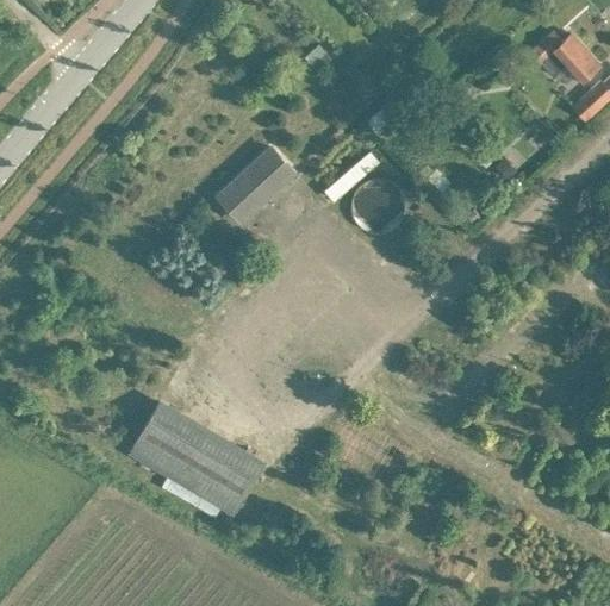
[(553,33),(523,61),(533,72),(541,63),(553,77),(566,66),(583,83),(599,67),(571,36),(562,43),(553,33)]
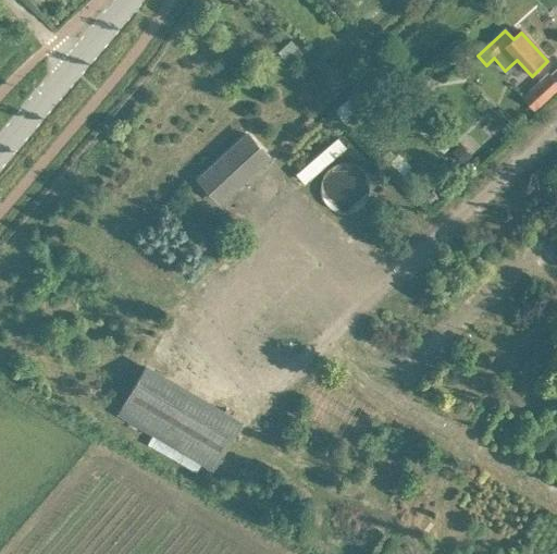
[(455,45),(442,57),(454,70),(467,58),(455,45)]
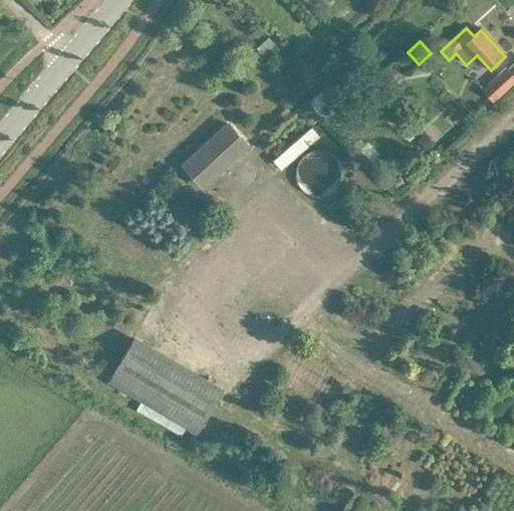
[(483,91),(494,103),(513,84),(513,78),(507,71),(506,69),(483,91)]
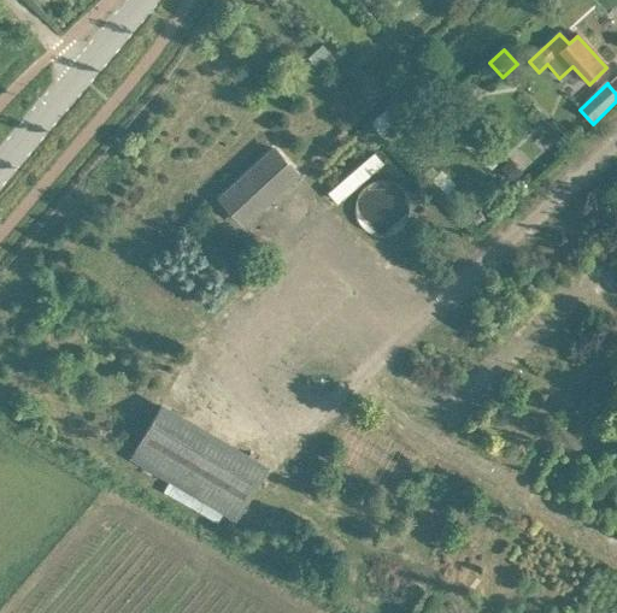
[(378,136),(403,113),(393,102),(369,125),(378,136)]
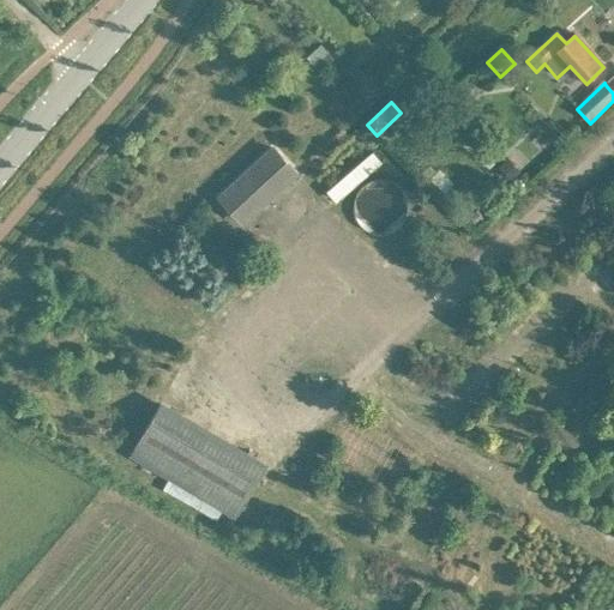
[(242,224),(296,175),(272,150),(220,199),(242,224)]
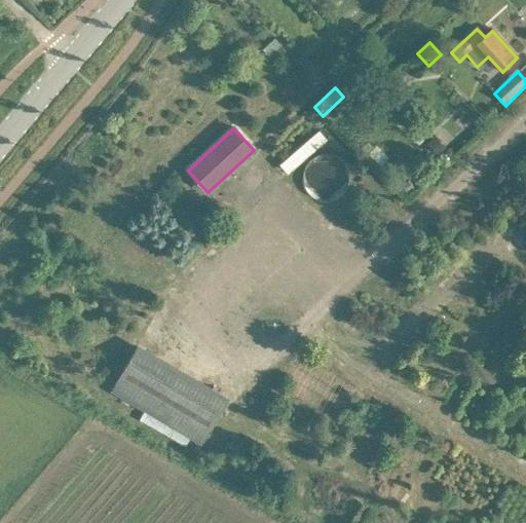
[(318,132),(280,165),(288,175),(327,141),(318,132)]
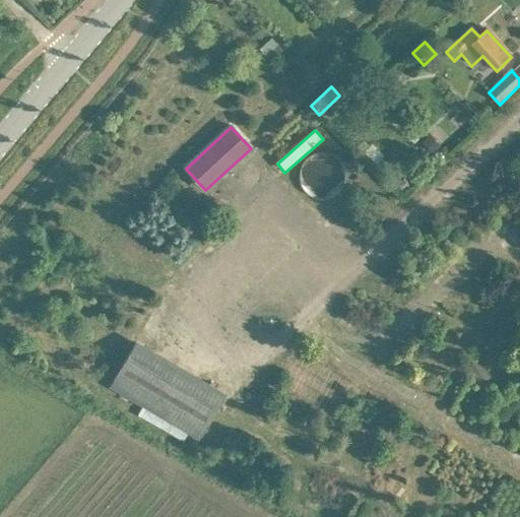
[(430,137),(424,143),(433,153),(439,148),(430,137)]
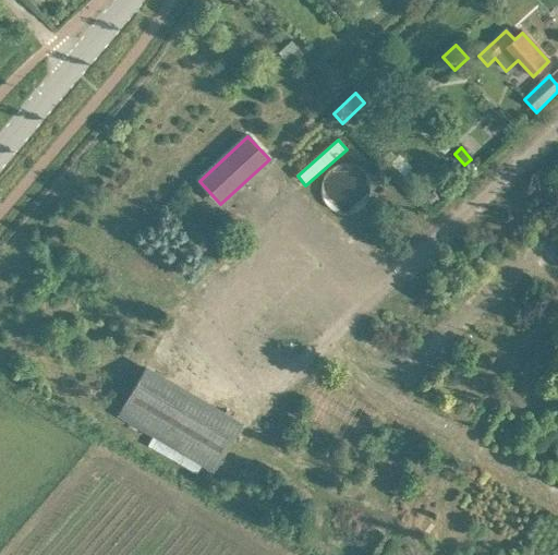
[(145,371),(118,417),(153,436),(182,455),(185,456),(202,466),(214,472),(241,426),(145,371)]
